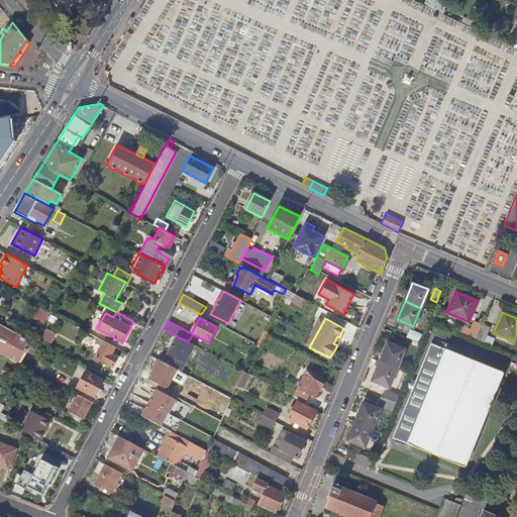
[(463,326),(460,332),(476,338),(482,324),(474,321),(470,329),(463,326)]
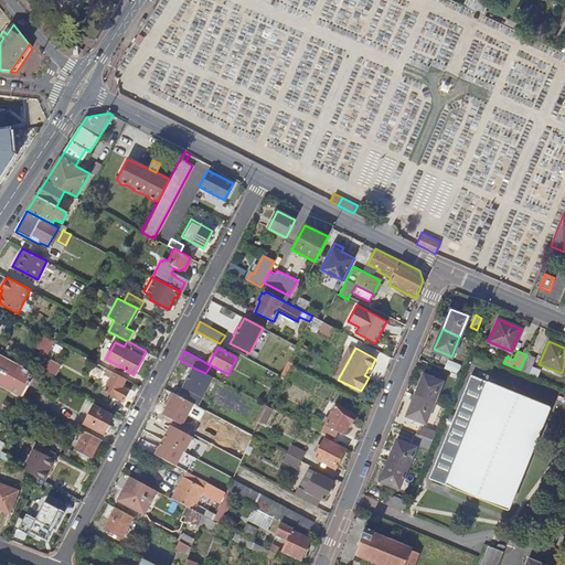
[(534,358),(526,354),(520,370),(528,373),(534,358)]
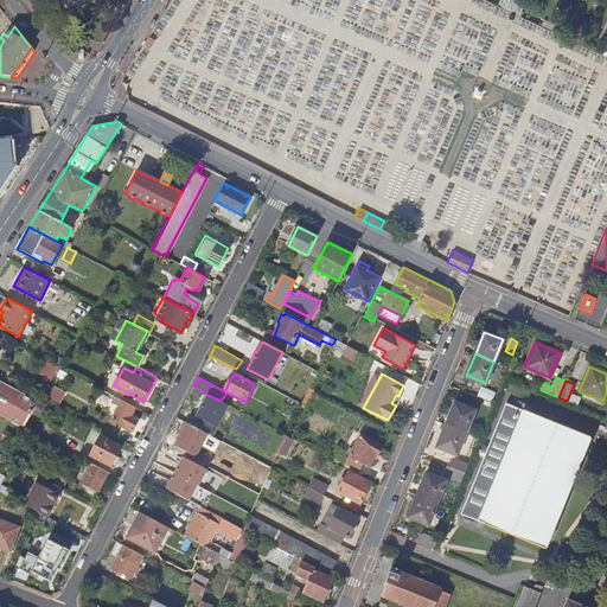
[(56,385),(50,396),(62,402),(66,391),(56,385)]
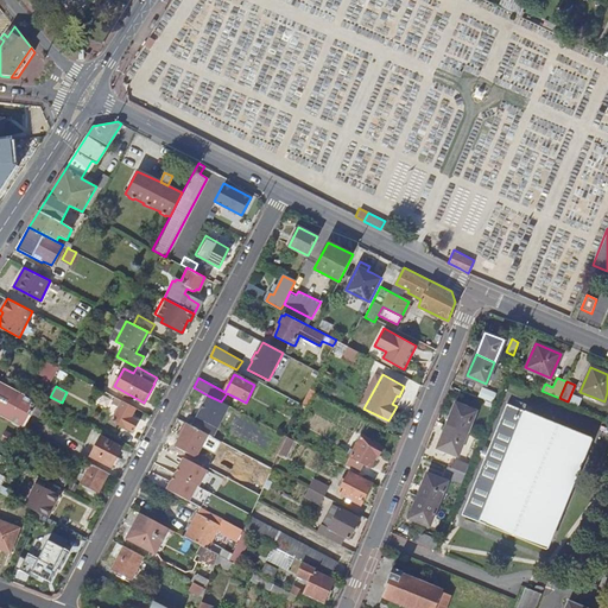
[(130,417),(134,407),(114,396),(112,400),(120,405),(112,419),(132,430),(137,420),(130,417)]
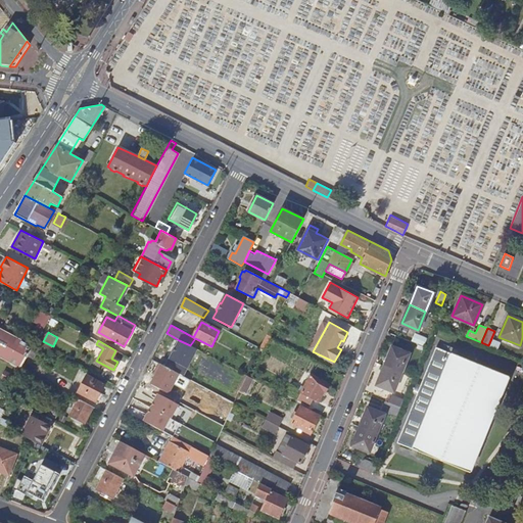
[(179,340),(164,367),(178,374),(183,376),(197,349),(190,345),(179,340)]
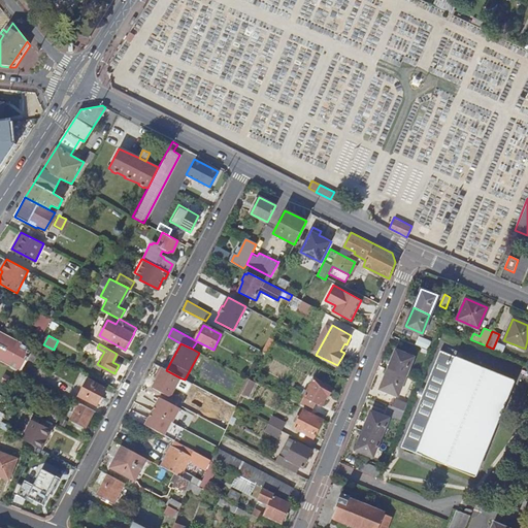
[(396,350),(389,369),(404,375),(413,357),(396,350)]
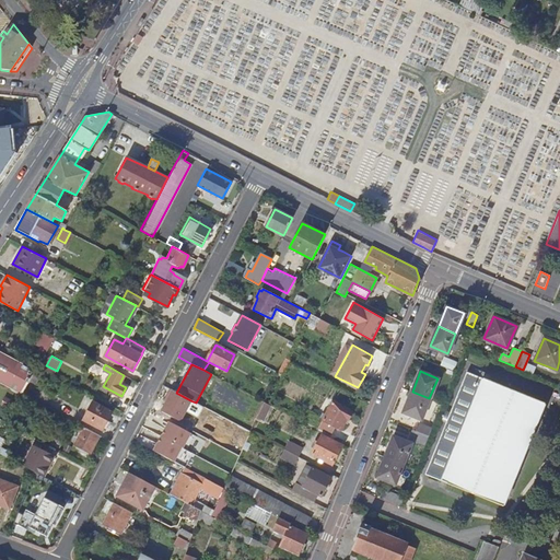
[(424,474),(502,505),(544,404),(467,371),(424,474)]
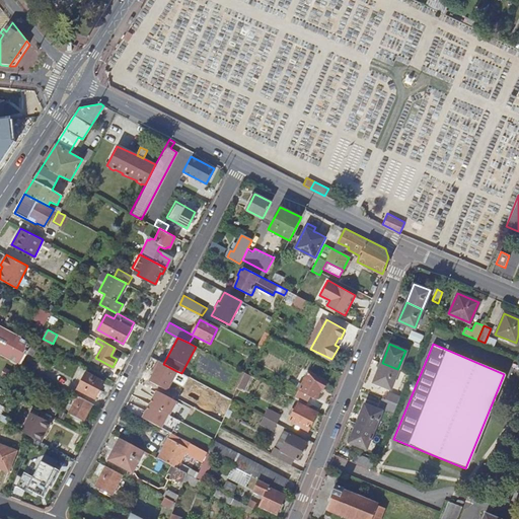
[(191,374),(229,393),(240,369),(202,350),(191,374)]
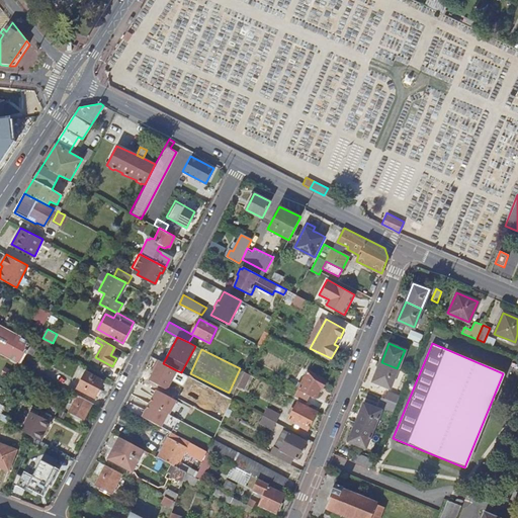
[(166,390),(176,370),(163,363),(159,361),(149,381),(166,390)]
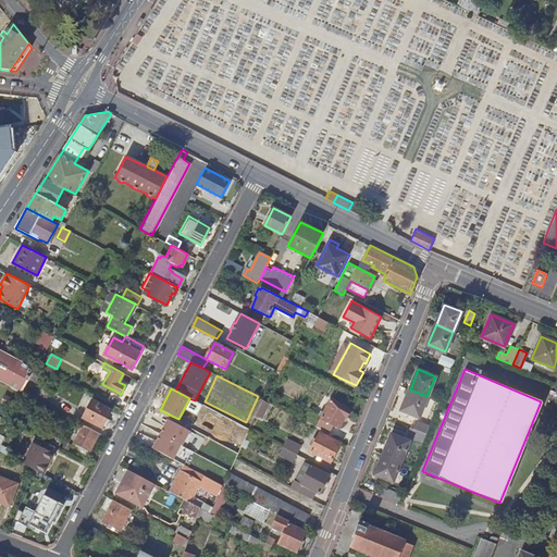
[(419,416),(426,396),(410,390),(401,409),(419,416)]
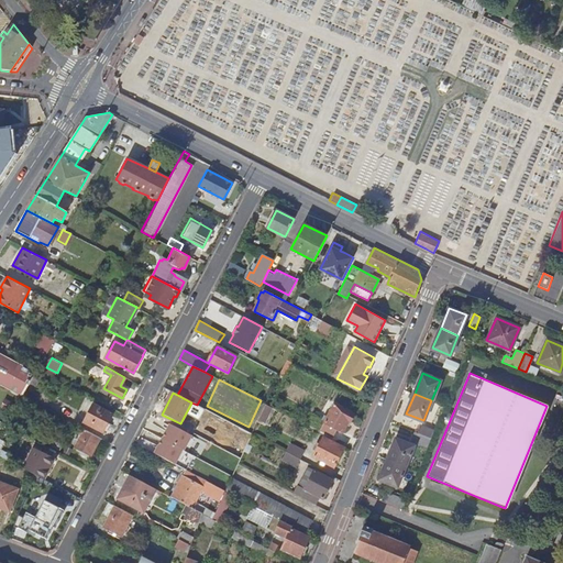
[(351,421),(354,414),(333,403),(319,430),(333,437),(338,429),(343,431),(349,421),(351,421)]
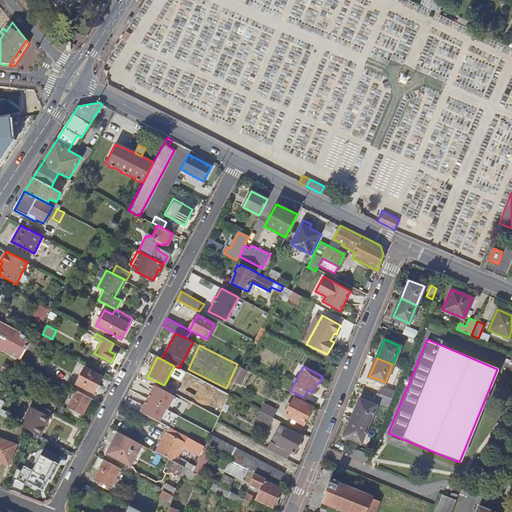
[(76,383),(93,392),(102,376),(85,367),(76,383)]
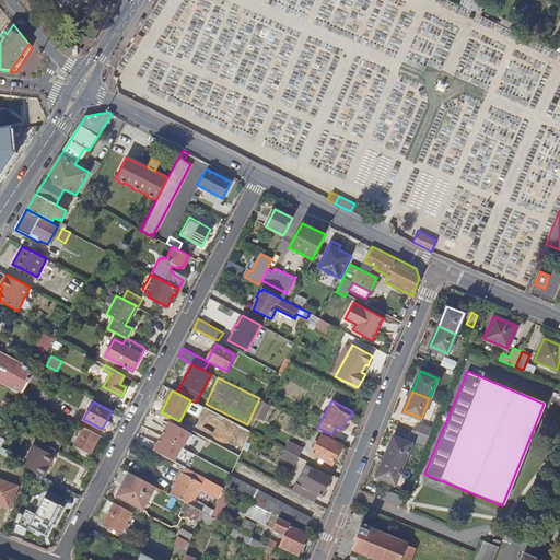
[(268,411),(271,406),(265,401),(261,407),(268,411)]
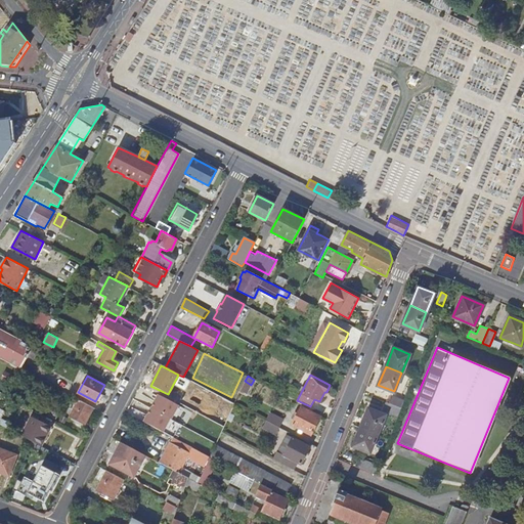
[(248,392),(251,385),(245,381),(242,389),(248,392)]
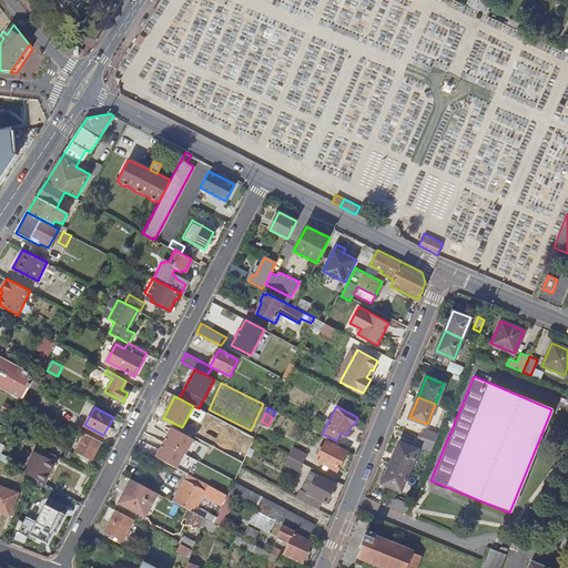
[(171,427),(162,443),(183,454),(185,454),(192,439),(171,427)]
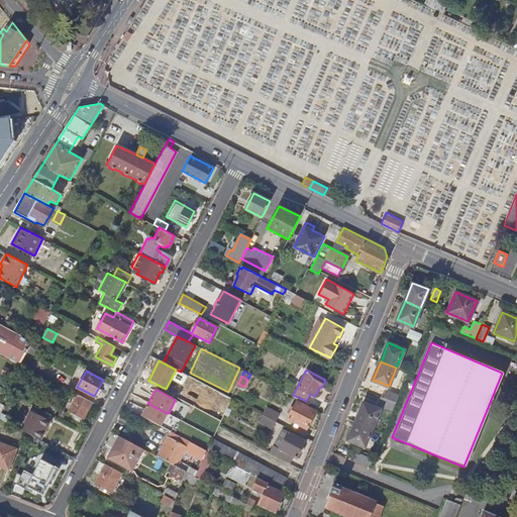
[(384,398),(396,403),(399,394),(387,390),(384,398)]
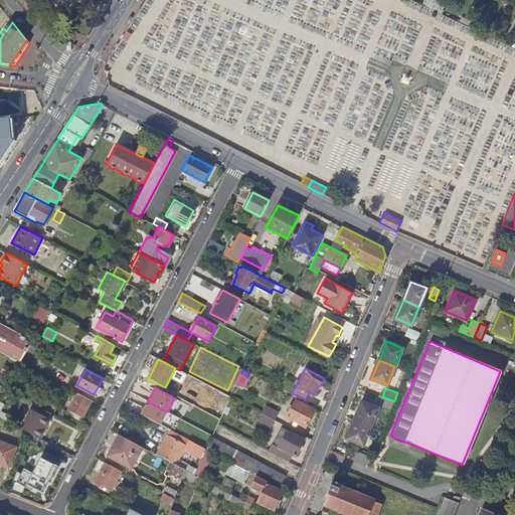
[(207,412),(220,418),(230,396),(216,389),(207,412)]
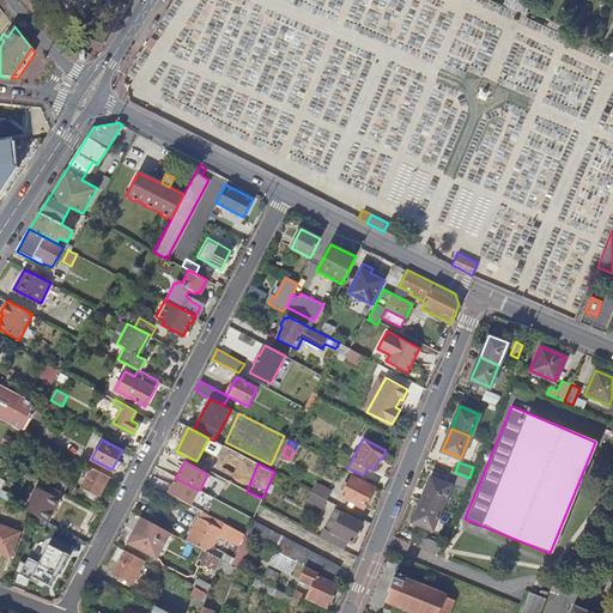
[(98,496),(109,475),(91,467),(82,486),(98,496)]
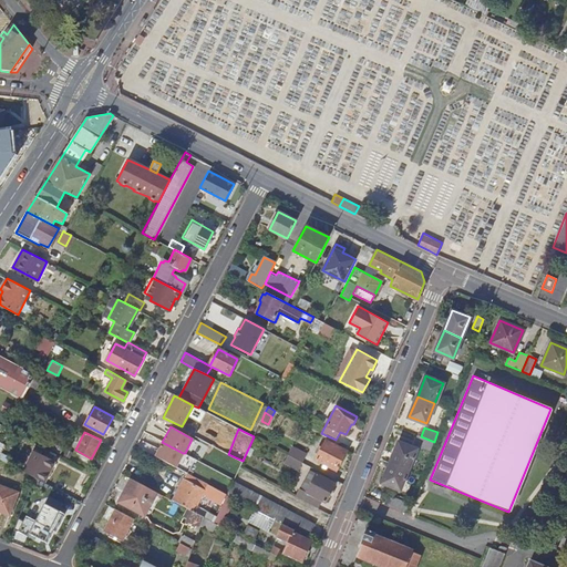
[(414,444),(430,451),(434,442),(421,436),(418,435),(414,444)]
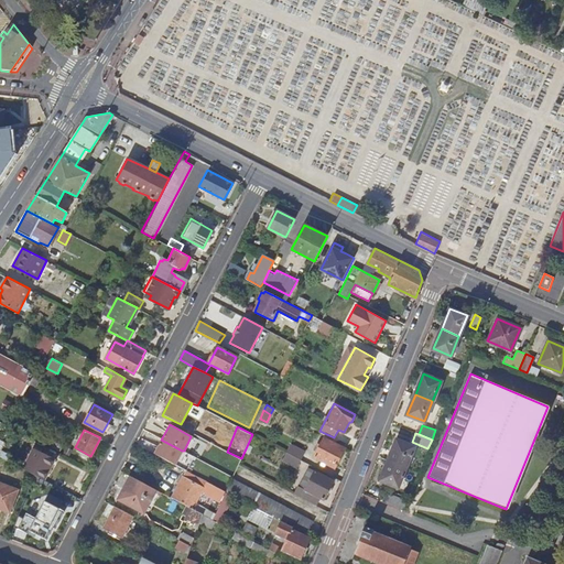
[(314,456),(335,467),(345,448),(324,437),(314,456)]
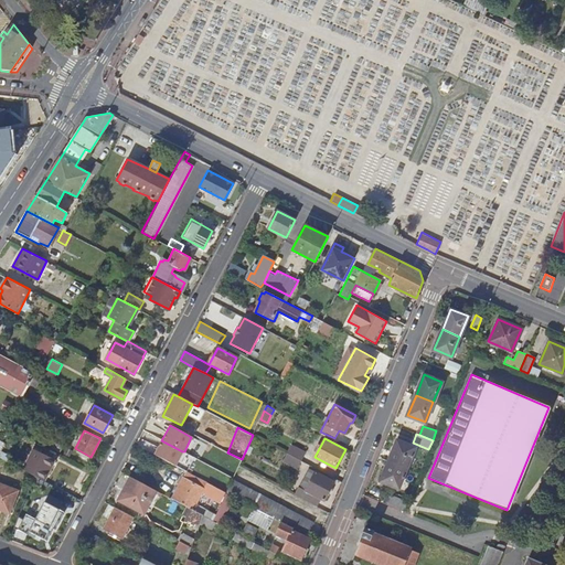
[(153,455),(174,466),(182,451),(161,440),(153,455)]
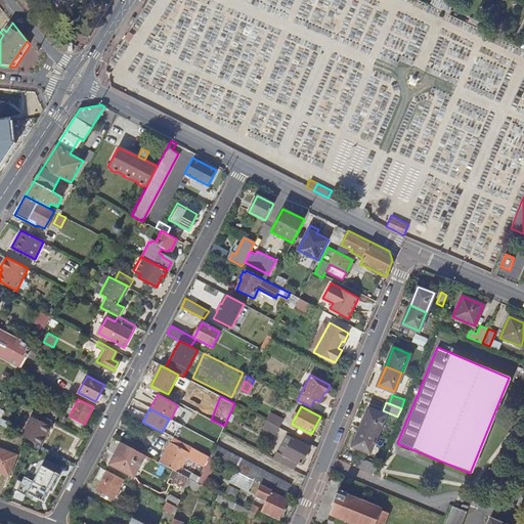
[(368,408),(360,427),(377,434),(385,416),(368,408)]
